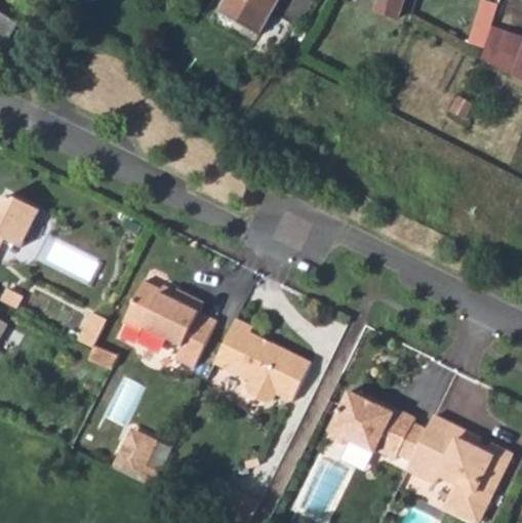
[(224,0),(217,12),(256,34),(276,0),(224,0)]
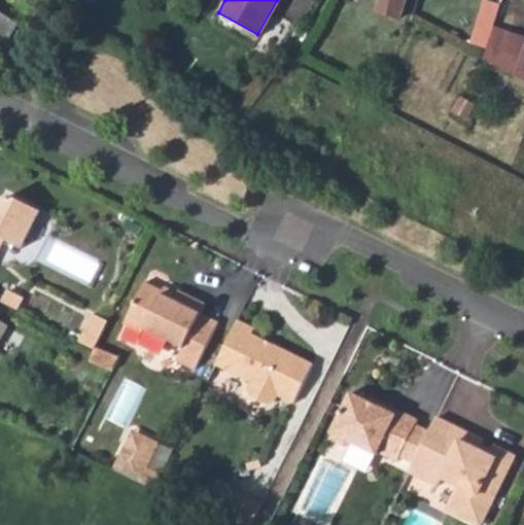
[(378,0),(376,5),(397,16),(402,0),(378,0)]
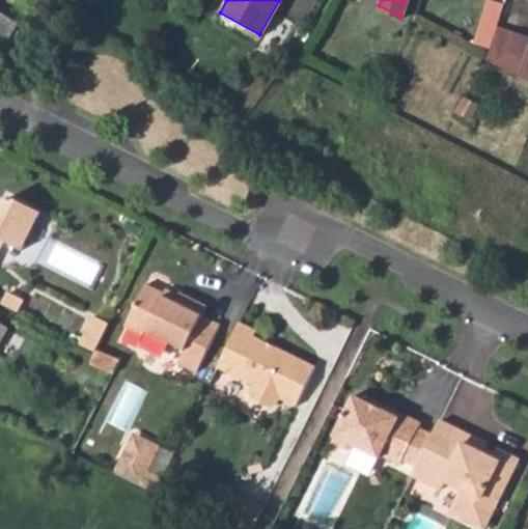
[(399,18),(400,17),(379,5),(377,11),(399,18)]
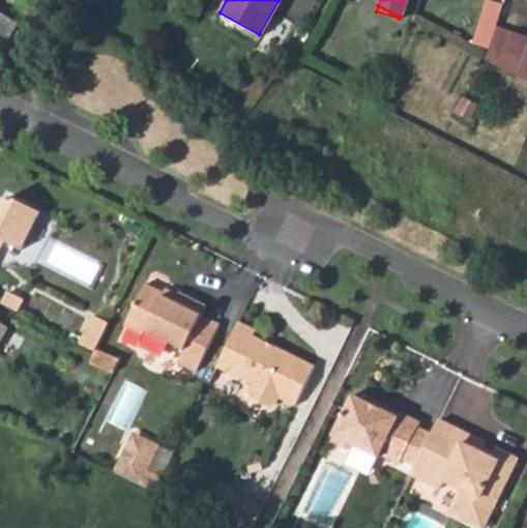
[(0,46),(12,23),(0,16),(0,46)]
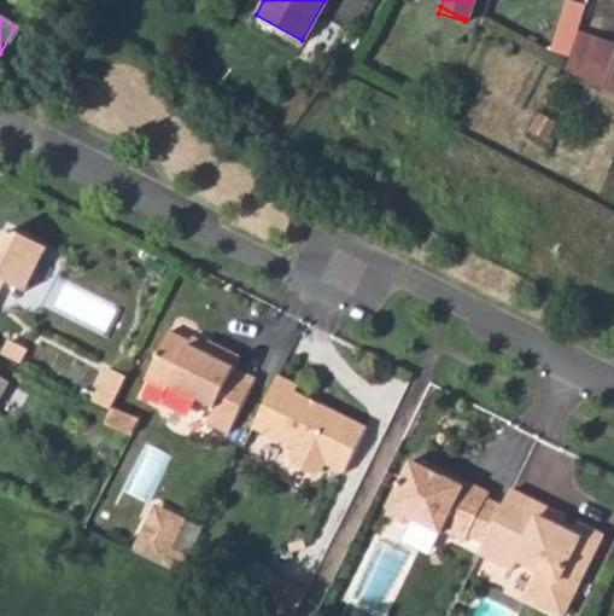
[(613,44),(573,28),(561,67),(600,87),(610,53),(613,44)]
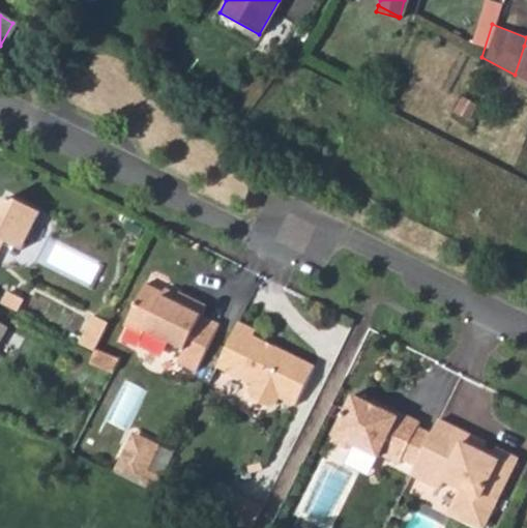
[(526,46),(524,46),(515,75),(526,81),(526,46)]
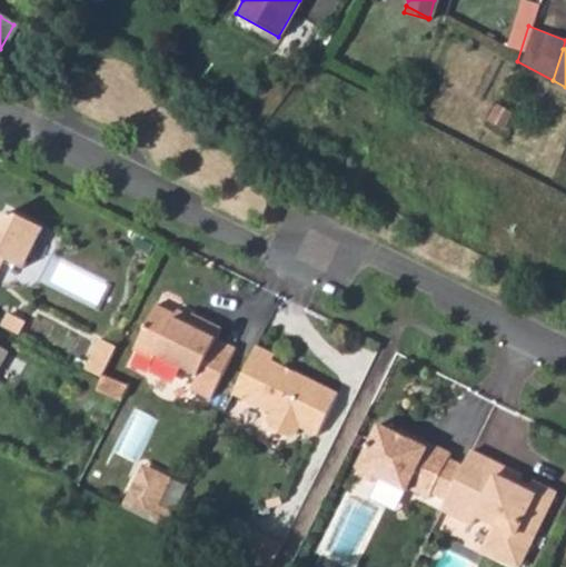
[(47,226),(13,208),(10,215),(0,217),(0,267),(7,255),(26,265),(47,226)]
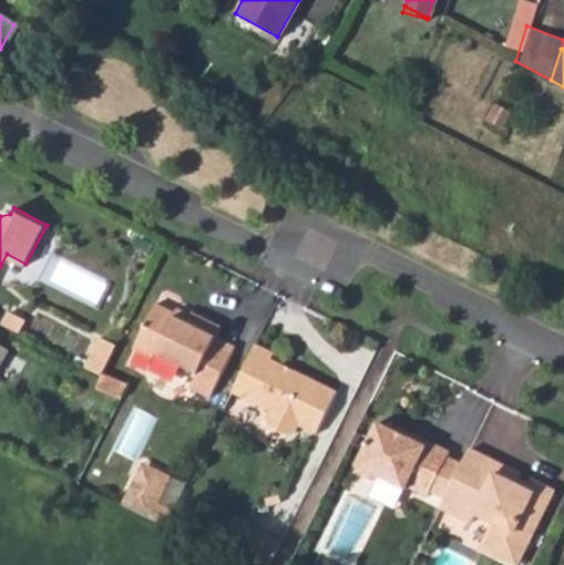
[(174,314),(154,304),(133,347),(154,358),(157,351),(196,371),(190,384),(209,396),(234,347),(215,337),(221,327),(192,311),(190,315),(186,320),(174,314)]
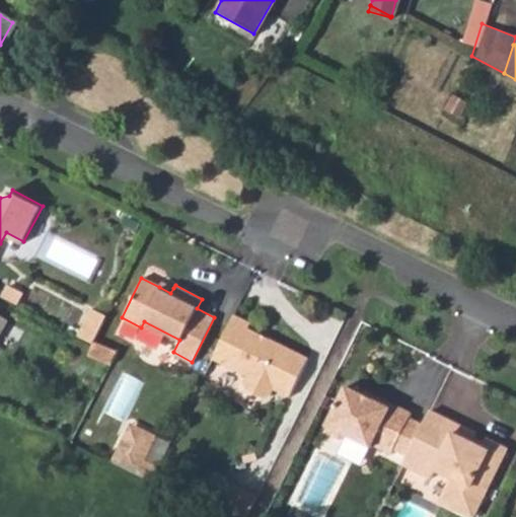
[(161,282),(159,287),(170,293),(173,288),(161,282)]
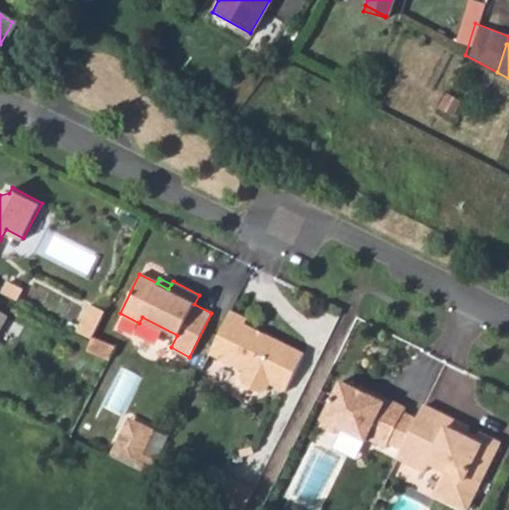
[(91,335),(104,308),(89,301),(76,327),(90,335),(91,335)]
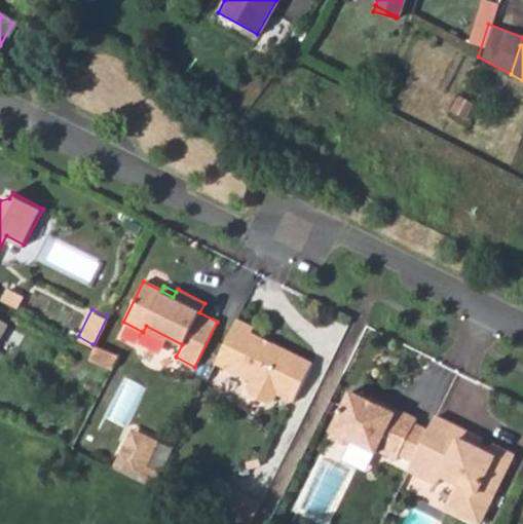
[(255,325),(236,316),(215,361),(250,378),(247,384),(250,393),(265,401),(274,398),(277,391),(294,400),(312,362),(252,331),(255,325)]
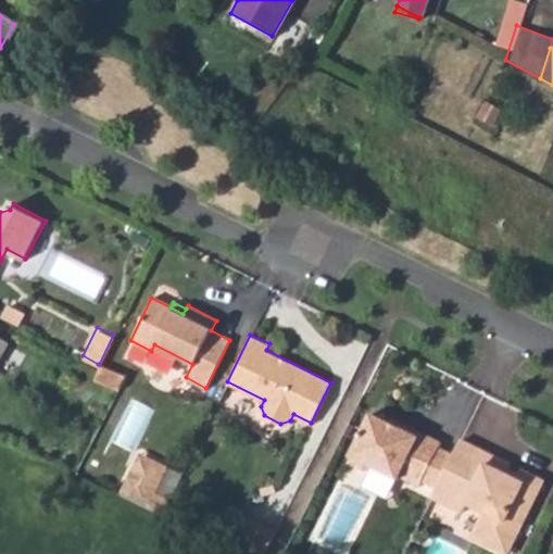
[(99,364),(98,364),(91,375),(120,389),(126,377),(99,364)]
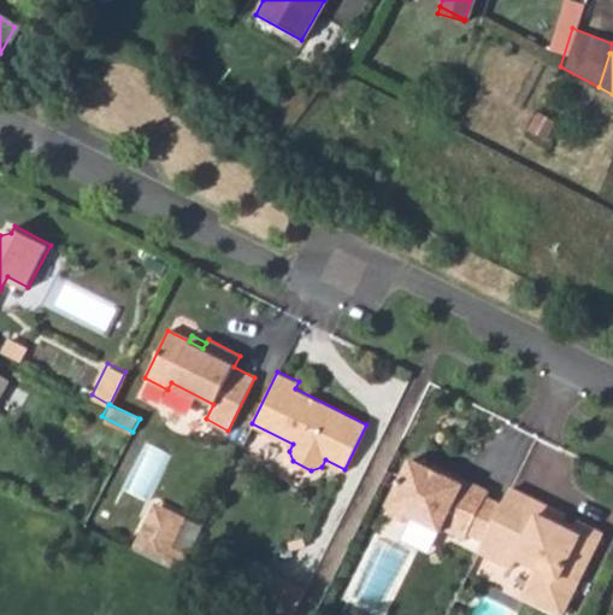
[(430,468),(410,460),(385,505),(389,515),(401,521),(411,517),(441,532),(443,528),(465,538),(467,533),(484,540),(501,504),(485,496),(489,488),(434,463),(430,468)]
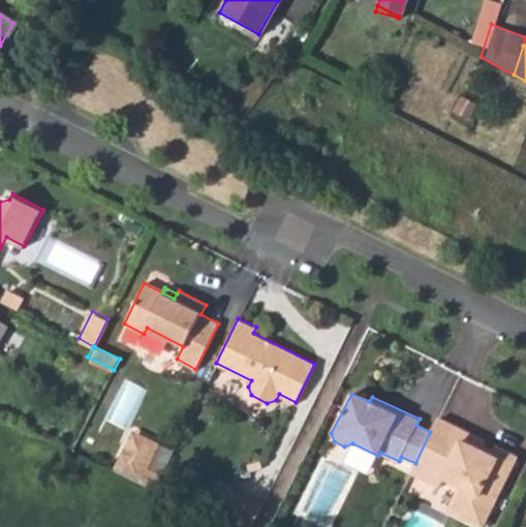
[(486,440),(437,417),(430,432),(415,463),(411,471),(439,486),(443,477),(460,485),(466,499),(459,513),(483,524),(516,456),(495,445),(493,451),(491,455),(481,450),(483,445),(486,440)]
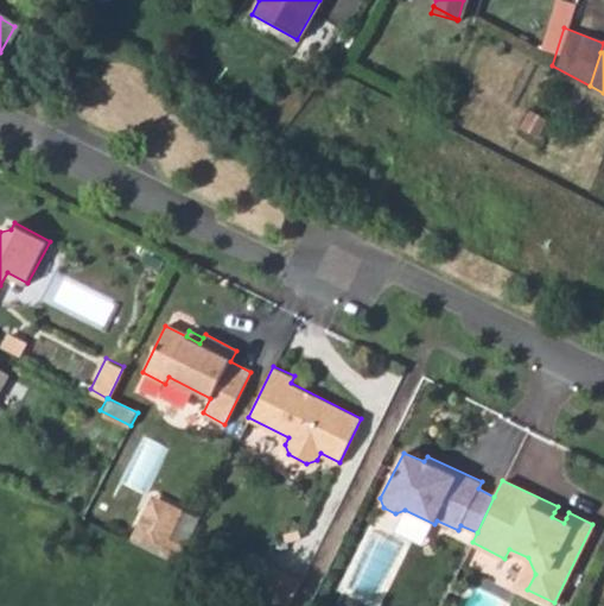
[(153,503),(179,516),(184,506),(158,493),(153,503)]
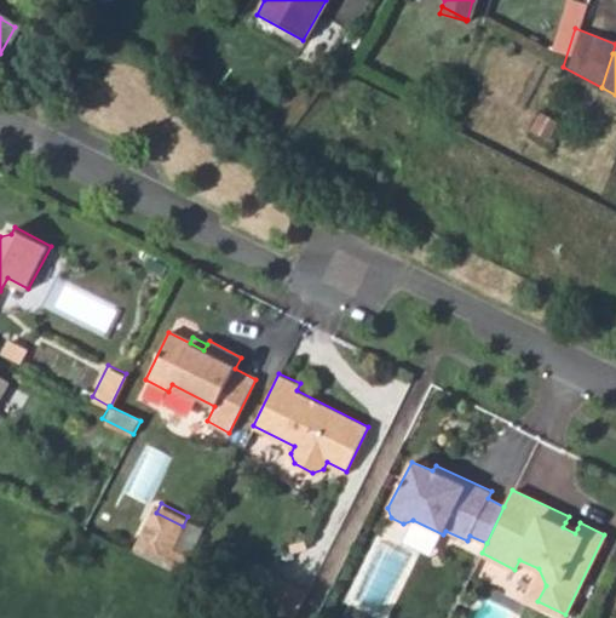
[(156,513),(138,549),(174,566),(182,570),(189,554),(173,545),(183,526),(156,513)]
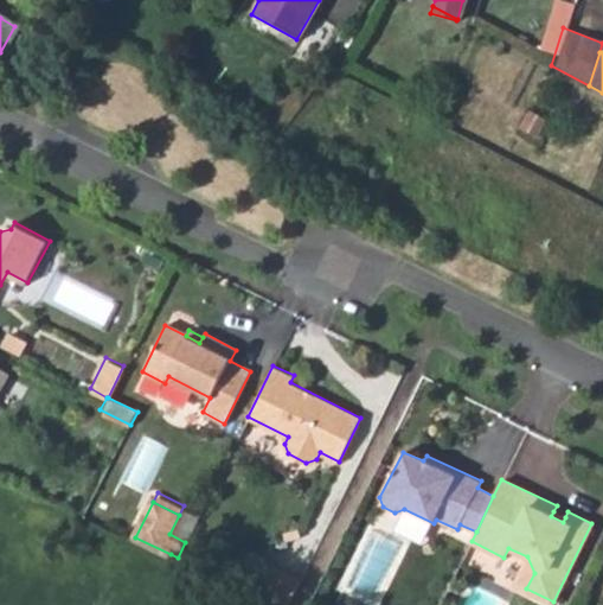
[(565,517),(553,511),(551,516),(563,522),(565,517)]
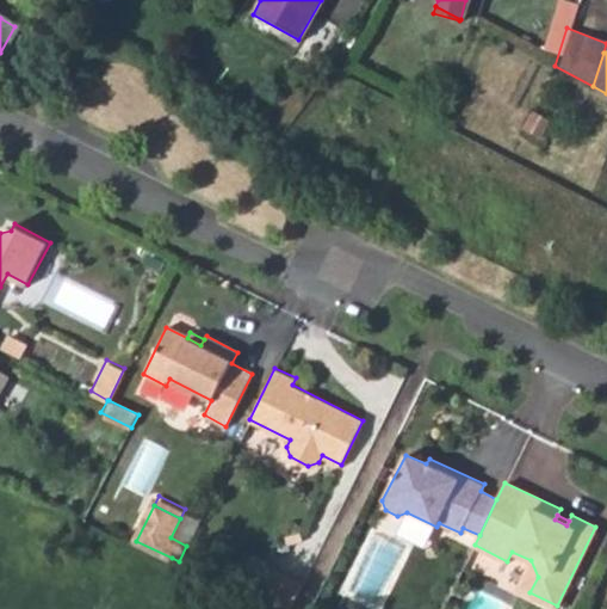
[(518,586),(530,592),(538,577),(531,560),(518,586)]
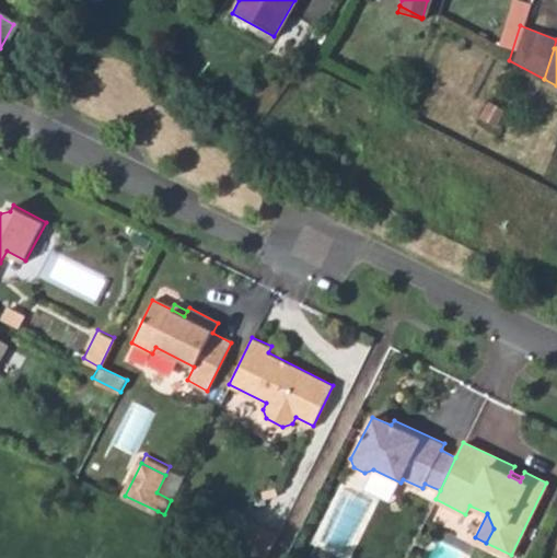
[(252,557),(265,557),(278,532),(246,515),(231,547),(252,557)]
